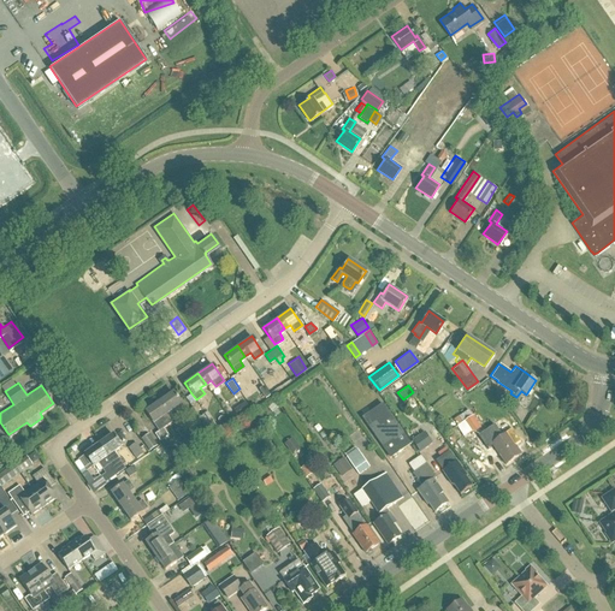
[(166,411),(173,421),(179,417),(177,414),(184,408),(181,402),(172,390),(159,399),(166,411)]
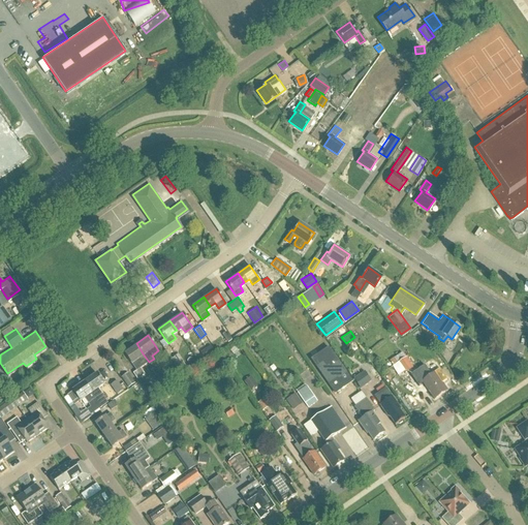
[(132,371),(135,376),(143,371),(140,366),(147,361),(142,353),(143,353),(136,343),(124,351),(135,369),(132,371)]
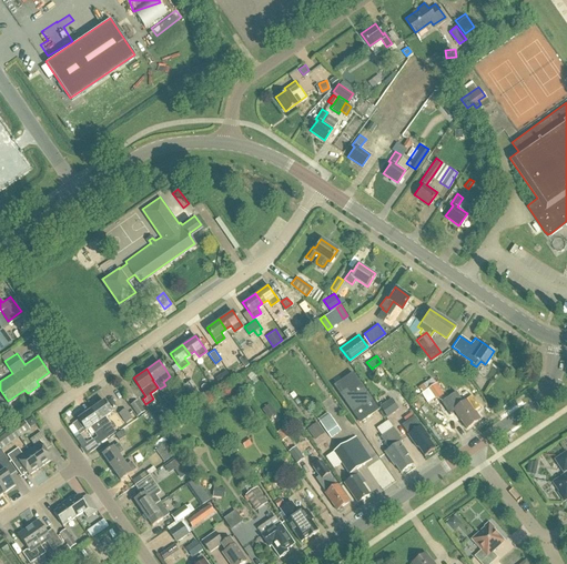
[(377,408),(352,371),(333,383),(358,420),(377,408)]
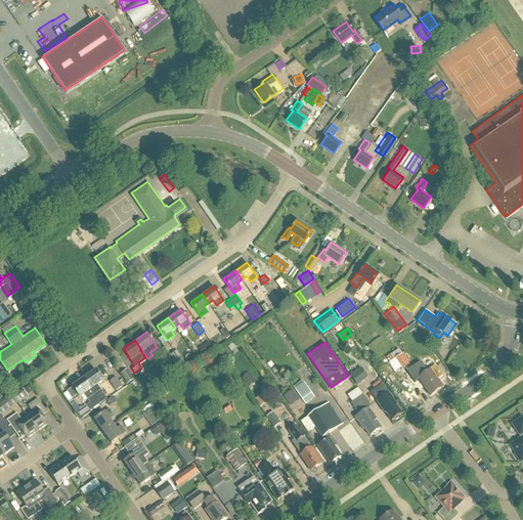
[(167,350),(163,345),(158,348),(162,354),(167,350)]
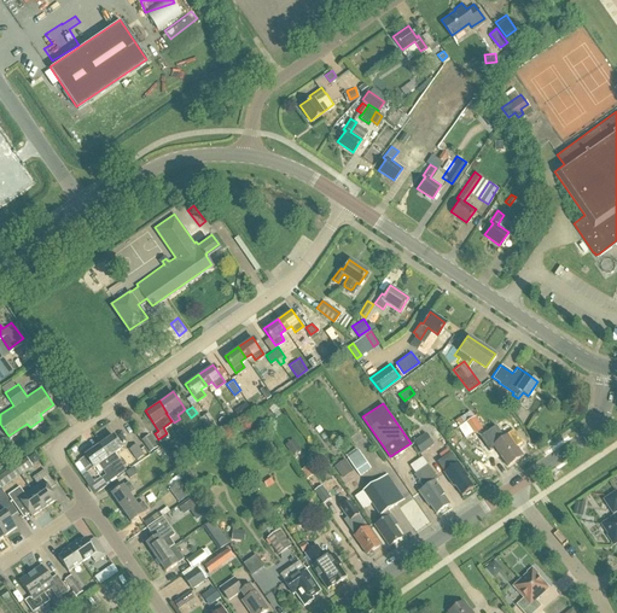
[(209,428),(216,424),(207,410),(199,414),(209,428)]
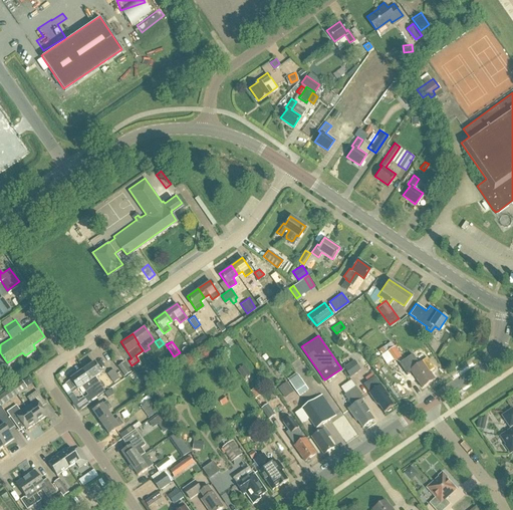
[(393,344),(380,353),(387,361),(392,358),(393,359),(401,354),(394,344),(393,344)]
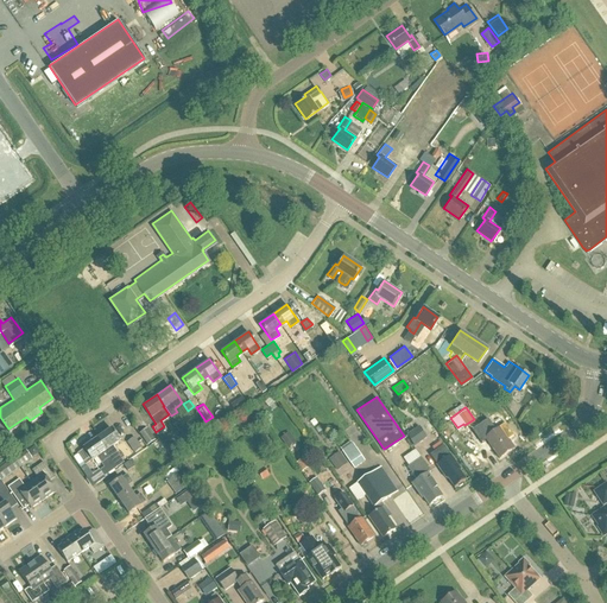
[(487,417),(470,427),(480,442),(484,439),(482,437),(484,436),(485,438),(498,456),(513,445),(507,437),(512,433),(504,420),(494,427),(487,417)]
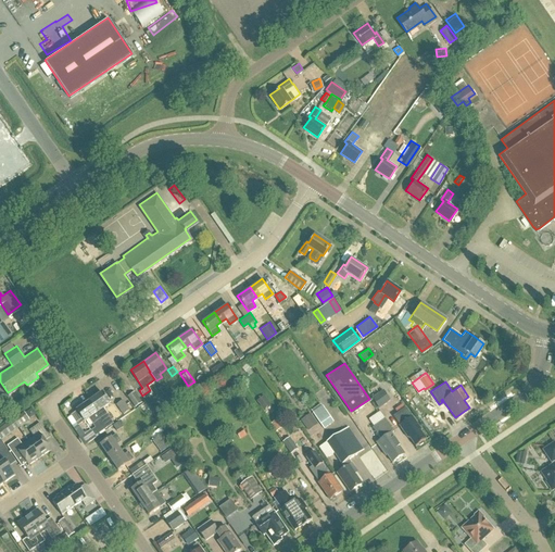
[(140,399),(133,388),(125,393),(133,404),(140,399)]
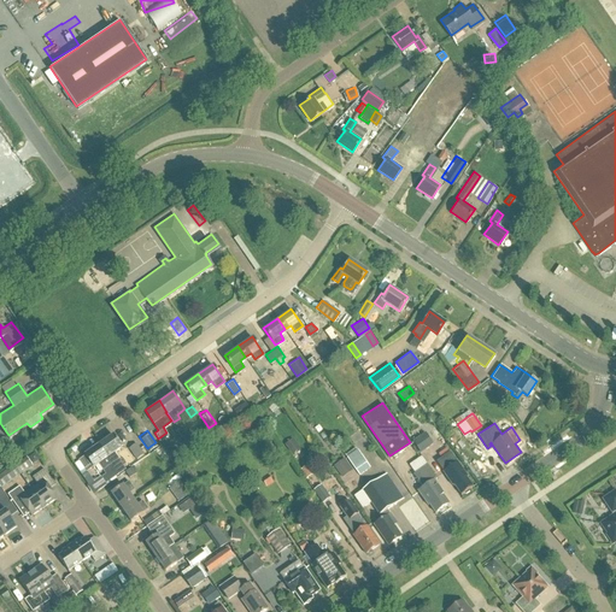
[(414,439),(422,451),(434,442),(426,430),(414,439)]
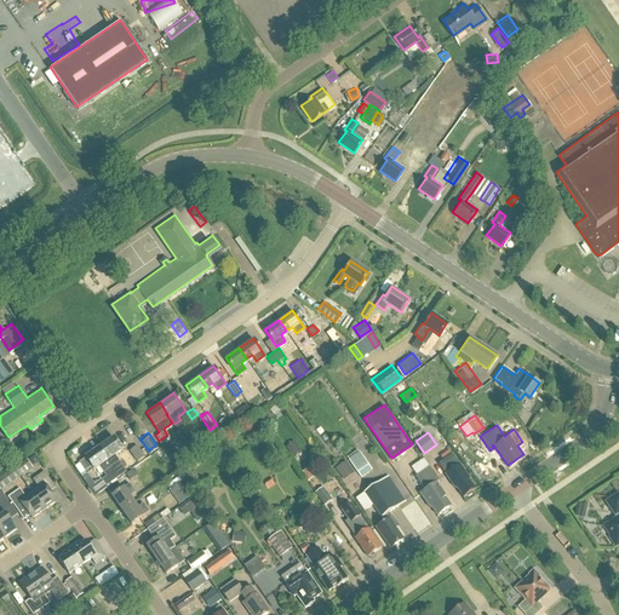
[(98,444),(119,473),(125,469),(114,452),(121,447),(113,435),(98,444)]
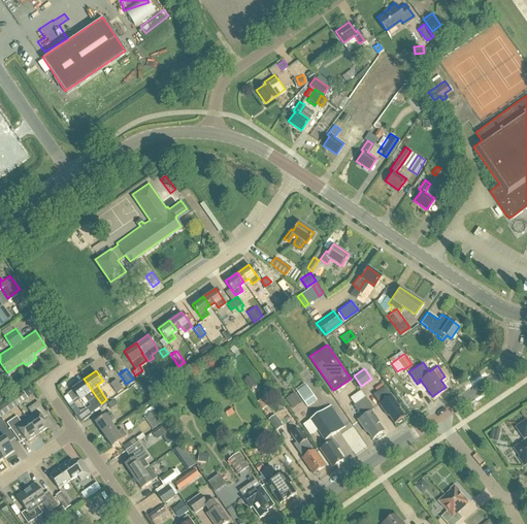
[(122,386),(114,377),(108,381),(116,391),(122,386)]
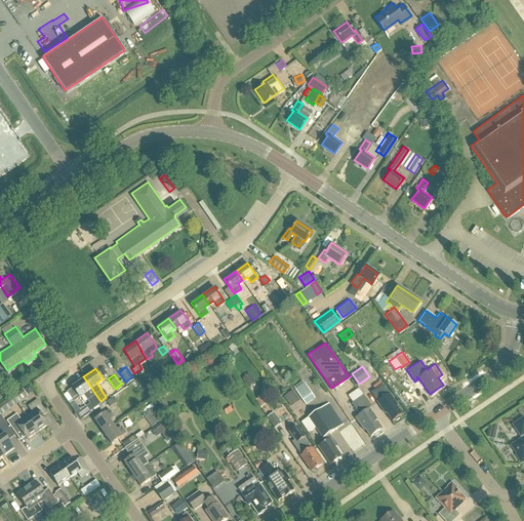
[(85,404),(89,408),(101,401),(83,376),(72,385),(79,395),(83,392),(87,398),(89,396),(91,400),(85,404)]
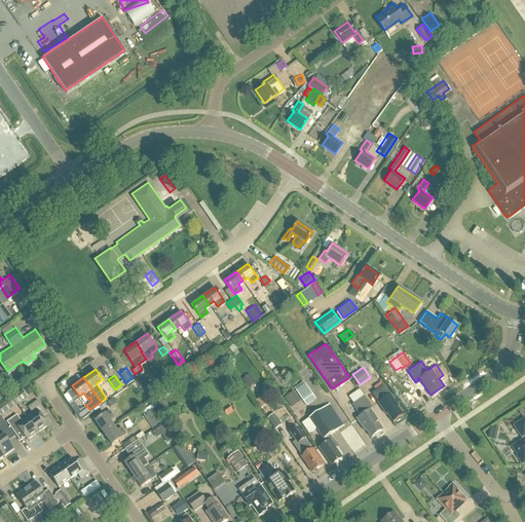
[(396,420),(399,417),(399,416),(402,414),(397,406),(398,405),(389,392),(388,393),(382,383),(374,389),(379,399),(376,401),(384,412),(386,413),(391,420),(395,419),(396,420)]
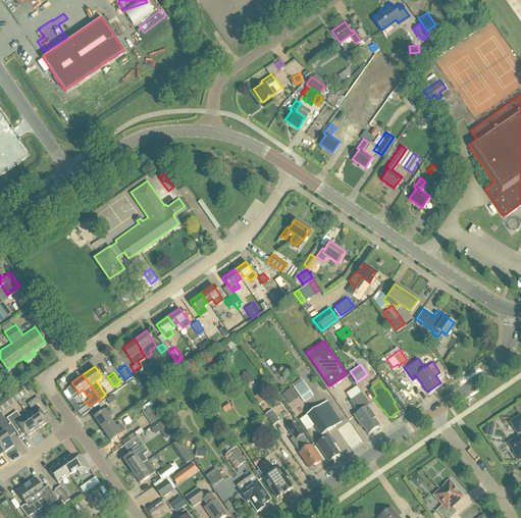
[(353,394),(362,386),(358,381),(349,389),(353,394)]
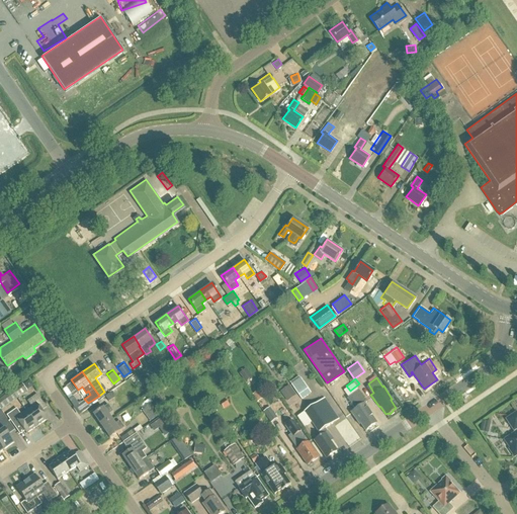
[(294,386),(298,392),(308,386),(304,379),(294,386)]
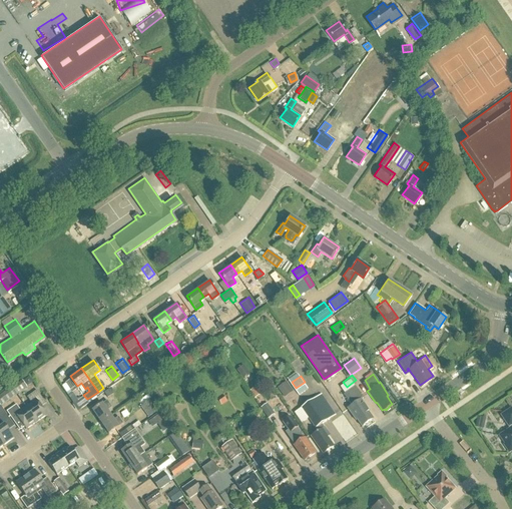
[(278,383),(285,393),(293,387),(286,377),(278,383)]
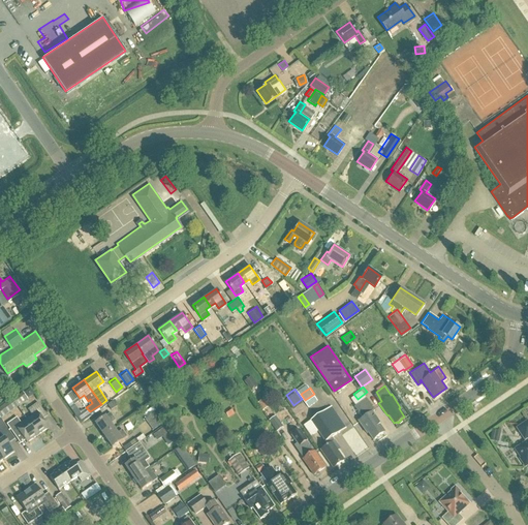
[(1,405),(6,412),(27,397),(22,390),(1,405)]
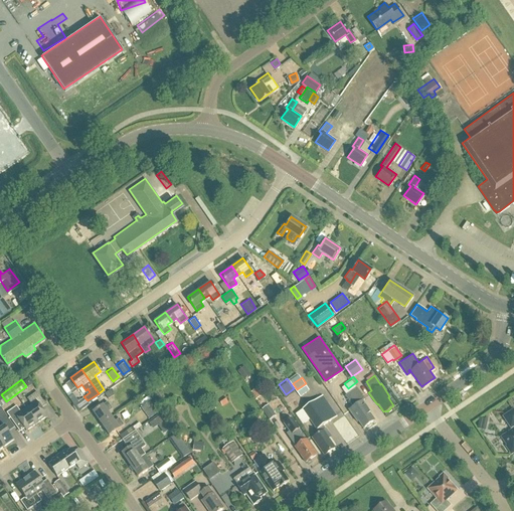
[(368,411),(369,410),(361,399),(363,397),(355,385),(344,393),(352,404),(348,407),(356,419),(357,418),(362,426),(373,418),(368,411)]
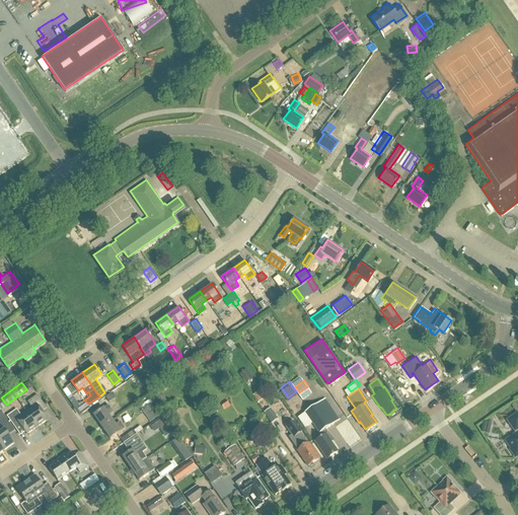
[(105,394),(108,399),(115,396),(111,390),(105,394)]
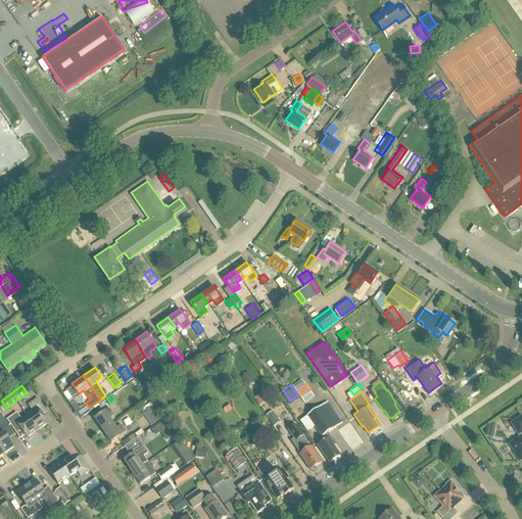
[(26,412),(37,428),(47,421),(41,412),(46,409),(37,395),(27,403),(31,409),(26,412)]
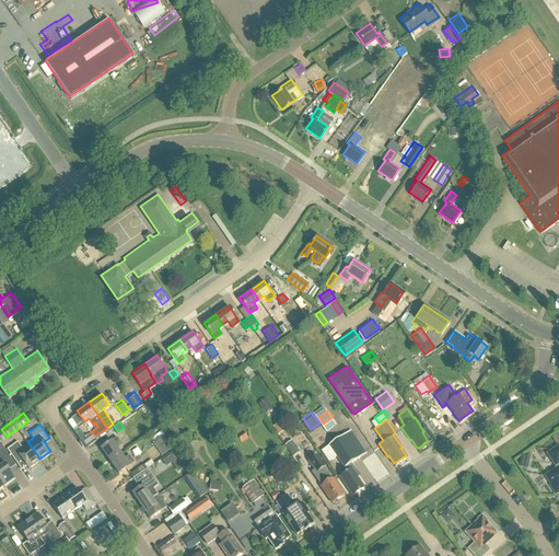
[(359,473),(349,461),(364,450),(349,428),(328,443),(346,470),(339,475),(352,494),(362,486),(356,475),(359,473)]
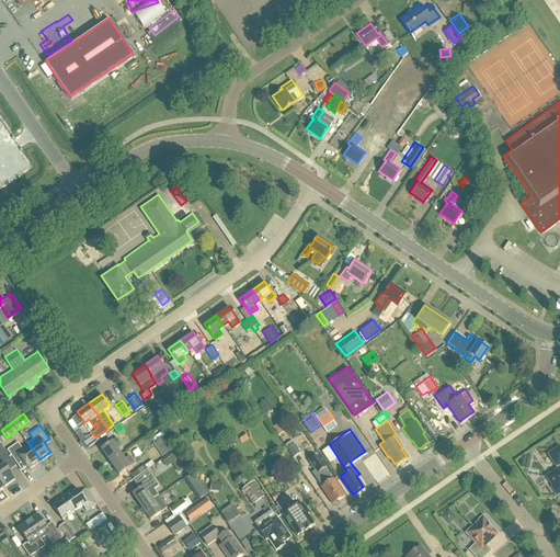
[(163,433),(151,442),(160,454),(172,445),(163,433)]
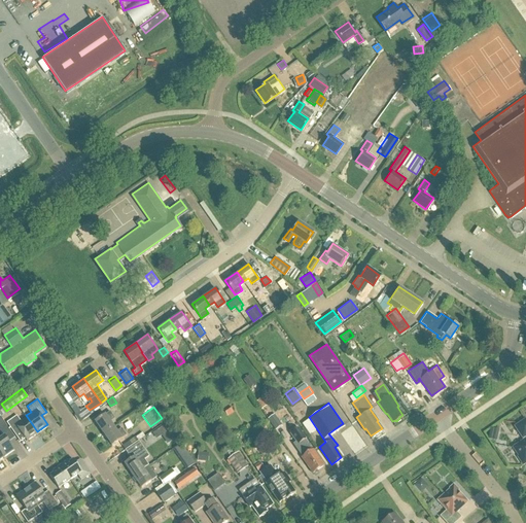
[(95,419),(103,431),(112,425),(109,420),(114,417),(109,410),(95,419)]
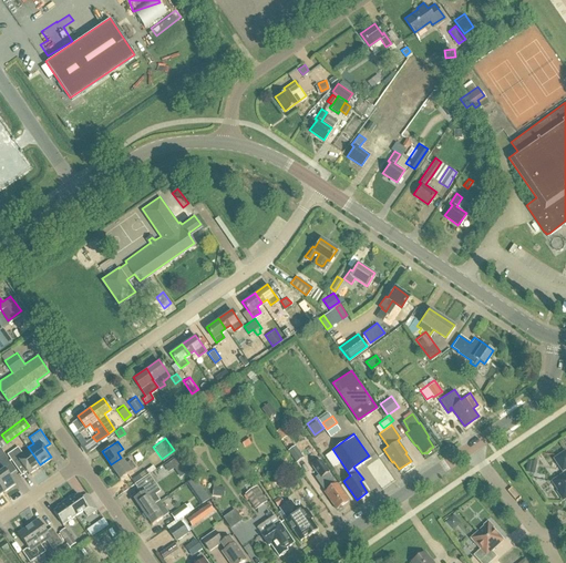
[(287,447),(296,458),(304,453),(295,441),(287,447)]
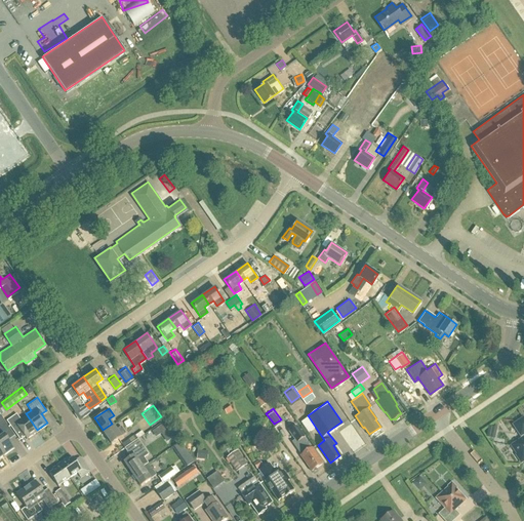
[(21,429),(26,437),(37,430),(26,413),(21,417),(16,411),(6,418),(15,432),(21,429)]
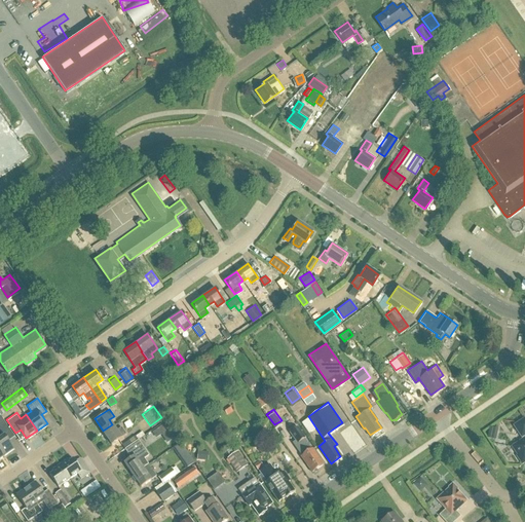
[(0,430),(1,431),(8,425),(0,414),(0,430)]
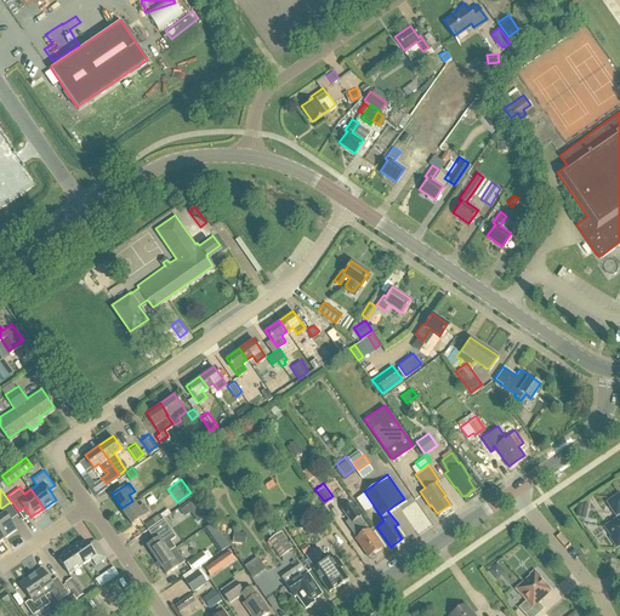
[(619,490),(606,498),(616,515),(603,524),(610,534),(609,535),(615,545),(619,541),(619,490)]
